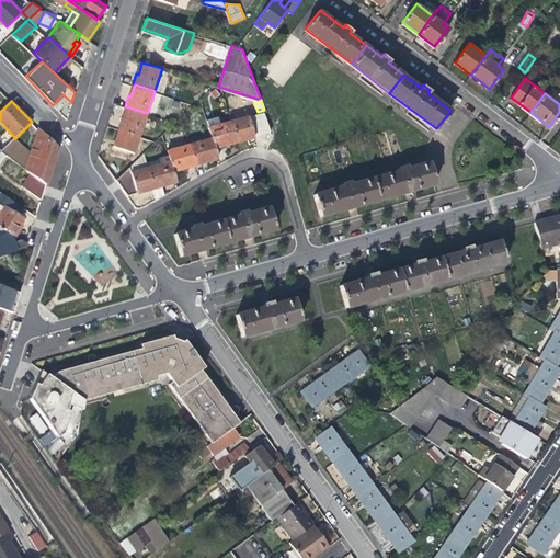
[(139,135),(147,113),(127,106),(123,118),(122,117),(118,128),(139,135)]
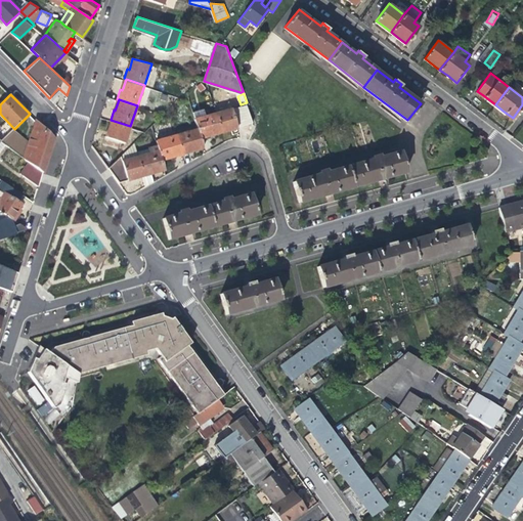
[(253,117),(247,102),(241,104),(231,109),(231,105),(216,110),(221,129),(222,130),(233,127),(237,126),(236,122),(253,117)]
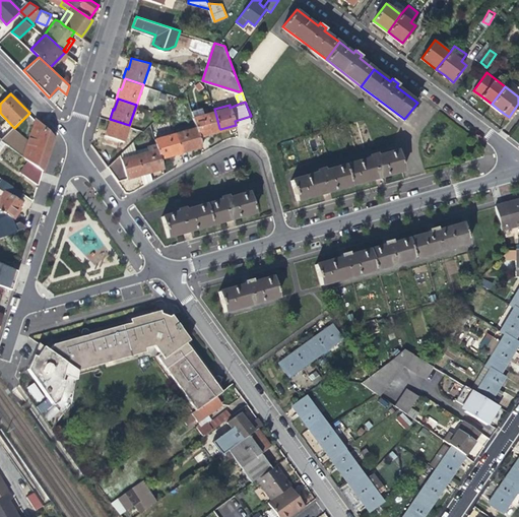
[(203,112),(194,115),(197,126),(200,136),(208,133),(208,131),(219,128),(214,109),(203,112)]
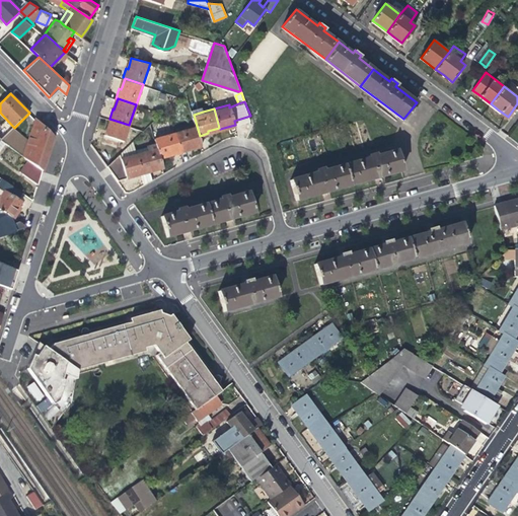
[(124,141),(129,125),(109,119),(104,131),(101,141),(116,146),(119,139),(124,141)]
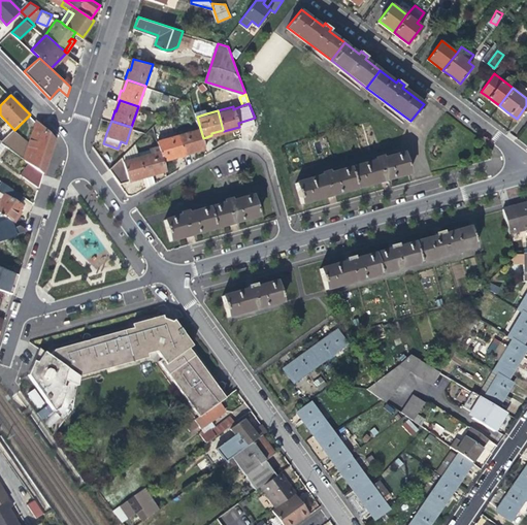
[(31,140),(25,159),(30,163),(43,172),(50,155),(55,139),(37,122),(31,140)]
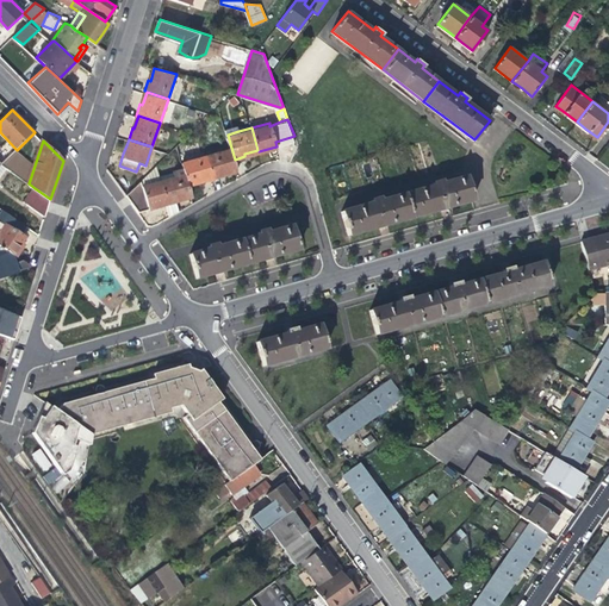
[(237,168),(235,160),(231,148),(206,155),(213,177),(224,174),(223,173),(237,168)]
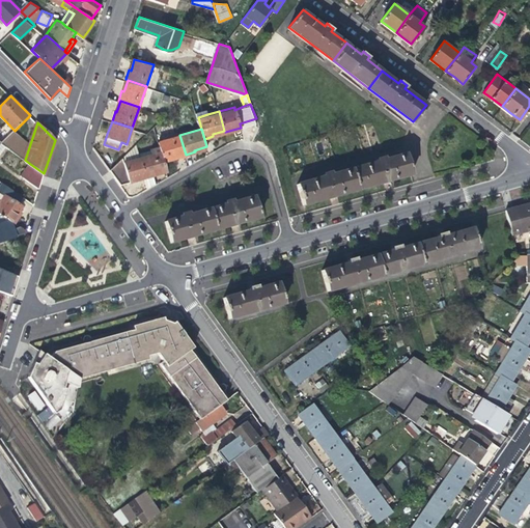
[(16,130),(15,131),(9,136),(2,143),(6,146),(25,160),(31,141),(16,130)]
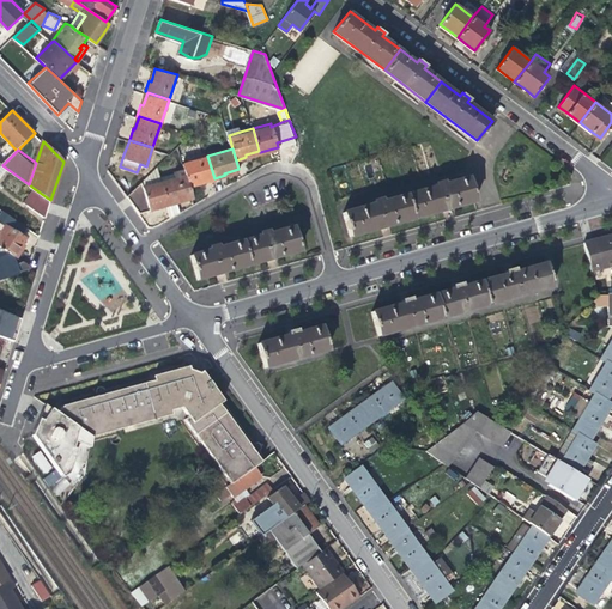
[(203,182),(214,178),(207,156),(183,163),(186,174),(188,183),(201,180),(203,182)]
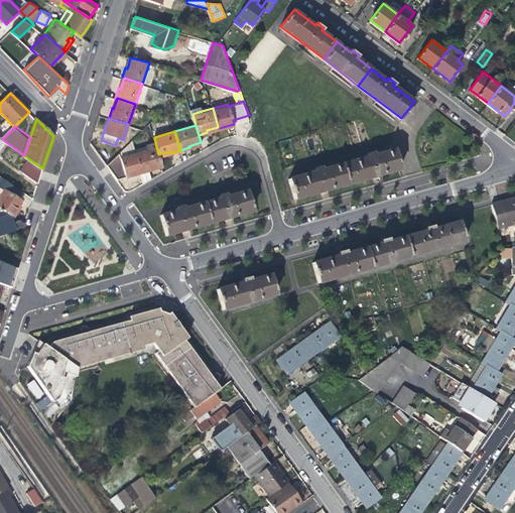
[(133,139),(107,164),(117,178),(134,173),(141,171),(141,170),(136,152),(133,139)]
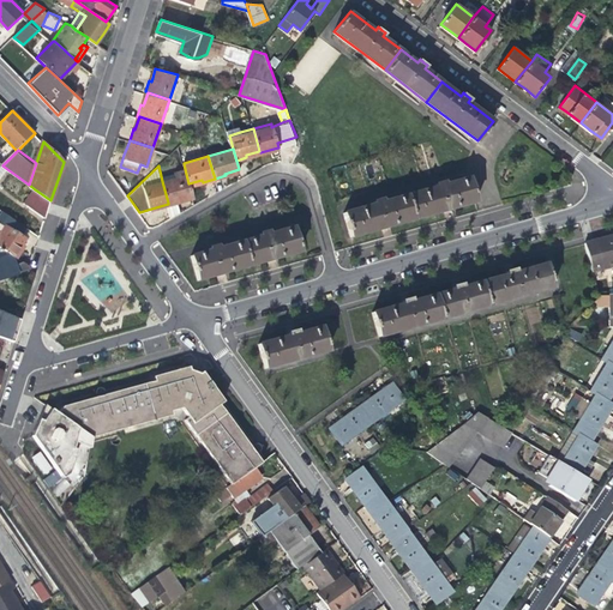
[(193,197),(188,183),(186,174),(162,181),(168,203),(181,199),(182,200),(193,197)]
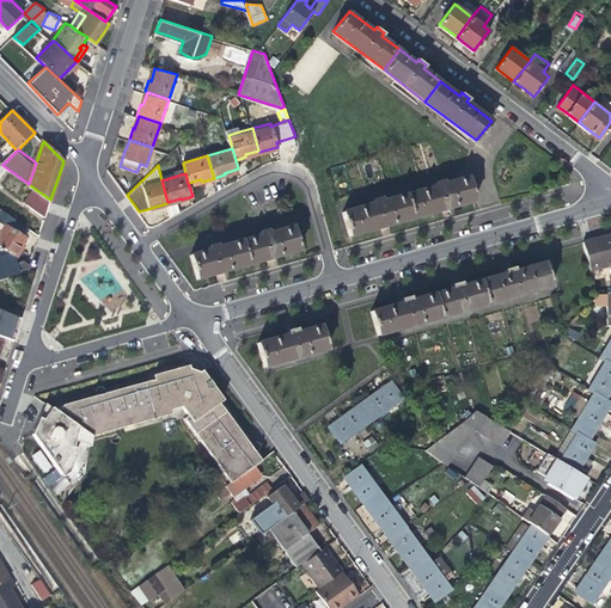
[(444,209),(476,200),(469,176),(445,183),(445,180),(435,183),(435,185),(407,194),(413,217),(444,209)]
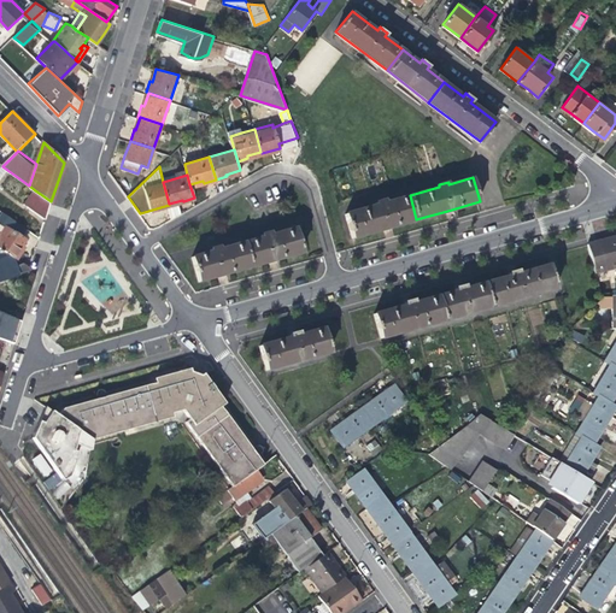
[(47,212),(51,201),(35,190),(28,199),(47,212)]
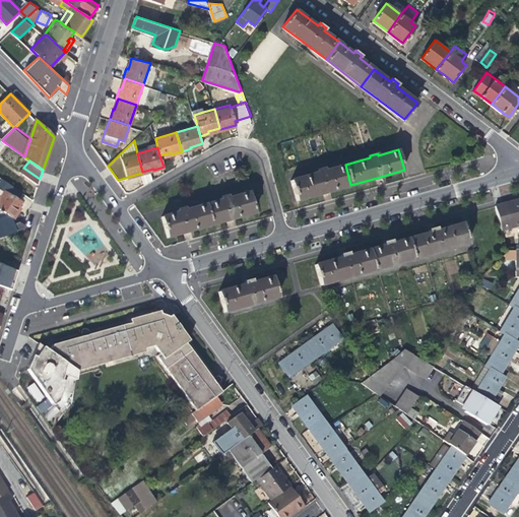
[(325,192),(350,185),(345,165),(325,170),(325,168),(317,170),(318,172),(292,180),(298,199),(325,192)]
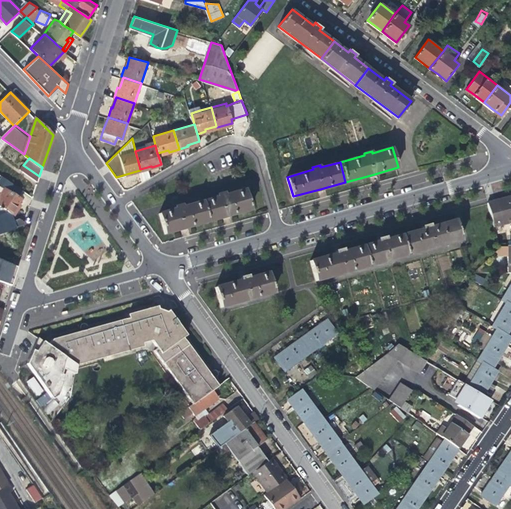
[(0,194),(0,205),(10,212),(14,214),(19,207),(16,205),(19,201),(21,198),(18,197),(23,190),(3,177),(0,180),(0,186),(4,189),(1,195),(0,194)]
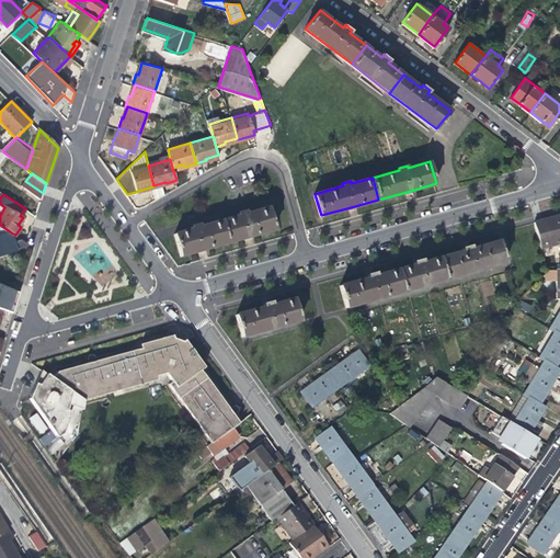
[(239,215),(221,219),(228,241),(251,236),(275,228),(270,206),(248,213),(247,209),(238,213),(239,215)]
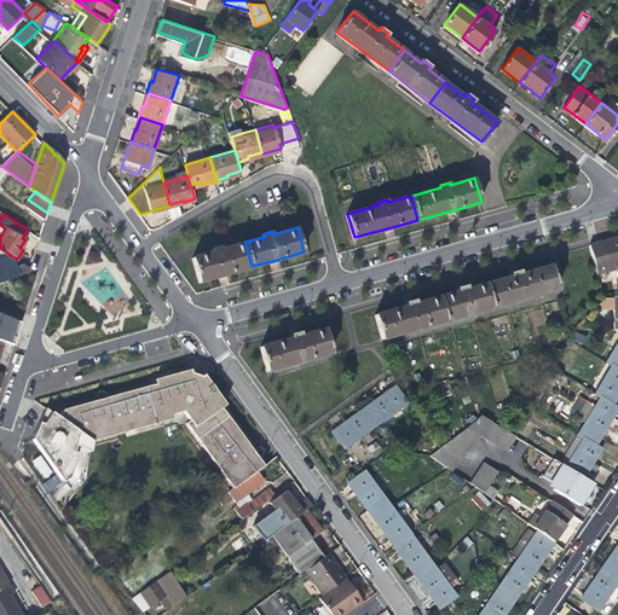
[(617,237),(611,239),(589,245),(593,260),(596,273),(617,266),(617,237)]
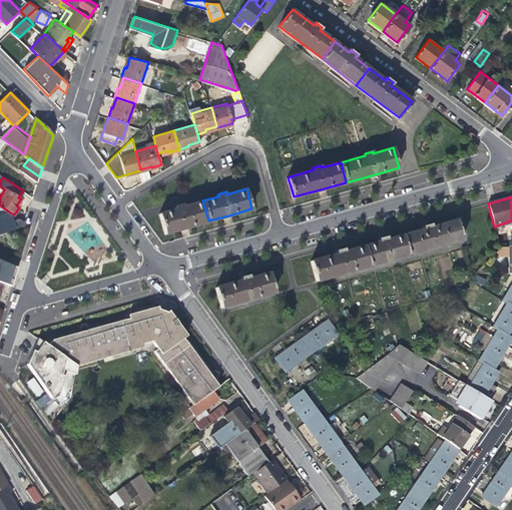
[(185,227),(208,220),(202,200),(183,206),(183,203),(174,205),(175,208),(159,212),(165,232),(185,227)]
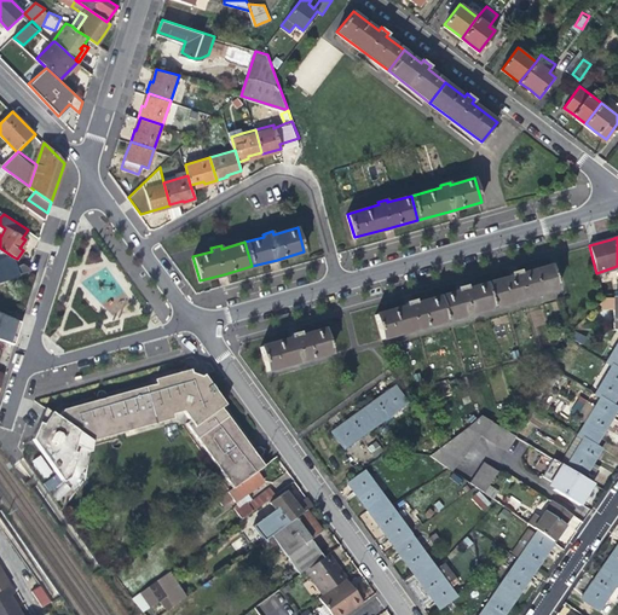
[(10,257),(12,256),(0,248),(0,278),(5,277),(27,267),(27,265),(22,262),(18,264),(18,265),(13,267),(10,257)]
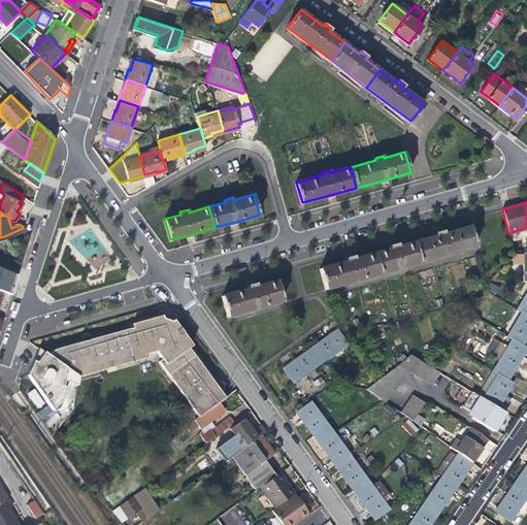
[(433,236),(415,241),(421,263),(470,250),(464,227),(438,234),(437,232),(432,233),(433,236)]
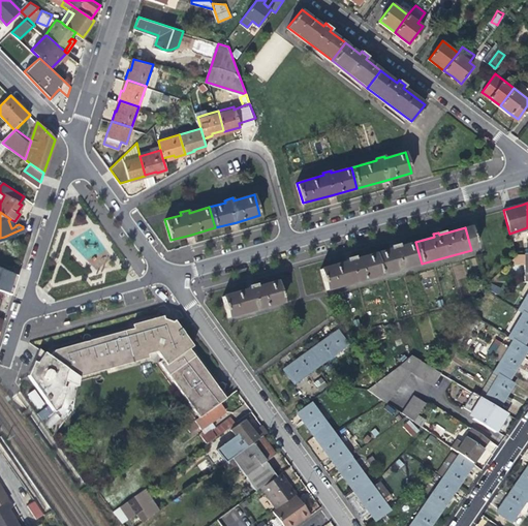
[(391,248),(372,253),(378,275),(422,264),(415,242),(396,247),(396,245),(390,246),(391,248)]
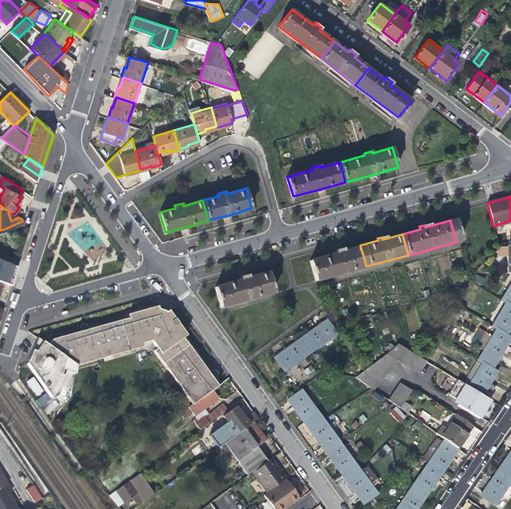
[(319,279),(366,266),(360,245),(343,250),(342,248),(339,249),(340,251),(313,258),(319,279)]
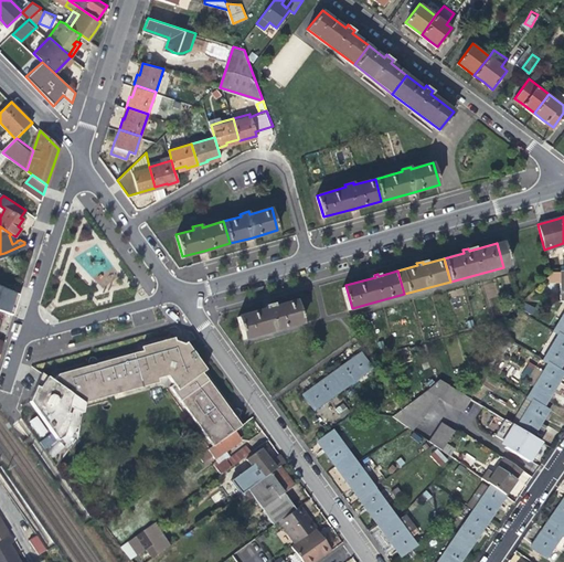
[(563,274),(549,275),(541,282),(560,282),(560,300),(563,300),(563,274)]
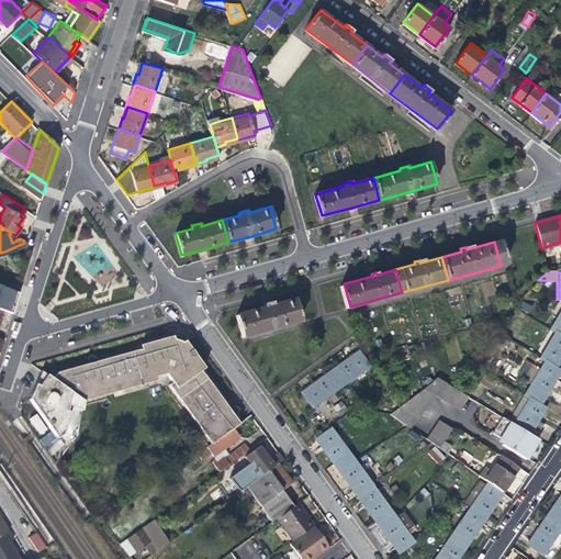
[(0,308),(12,312),(19,289),(0,279),(0,308)]
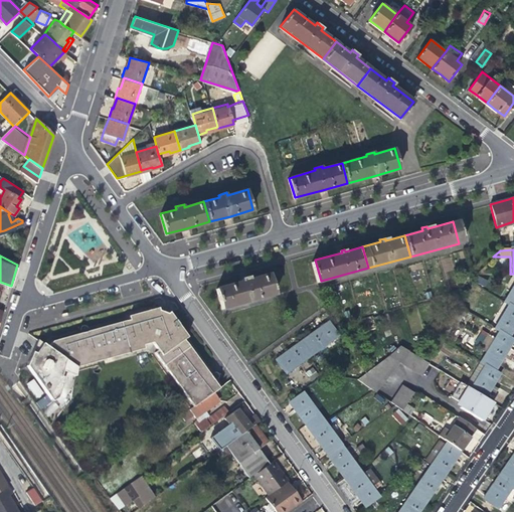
[(246,279),(245,277),(243,277),(240,278),(241,280),(215,288),(221,308),(274,294),(268,273),(246,279)]
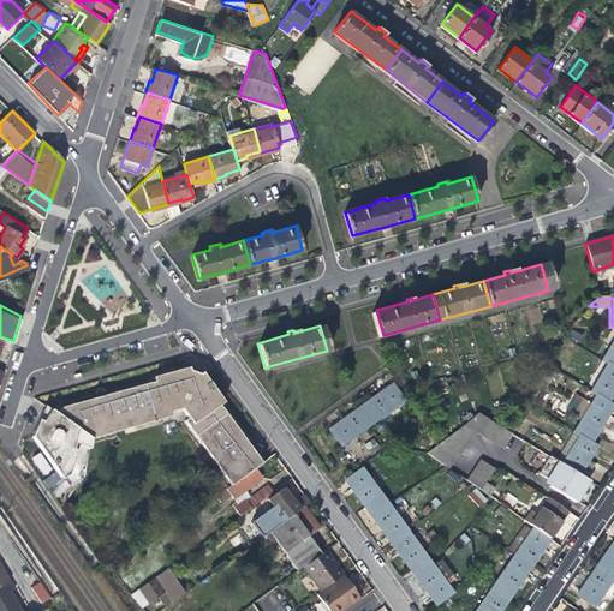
[(613,340),(602,359),(609,363),(613,365),(613,340)]
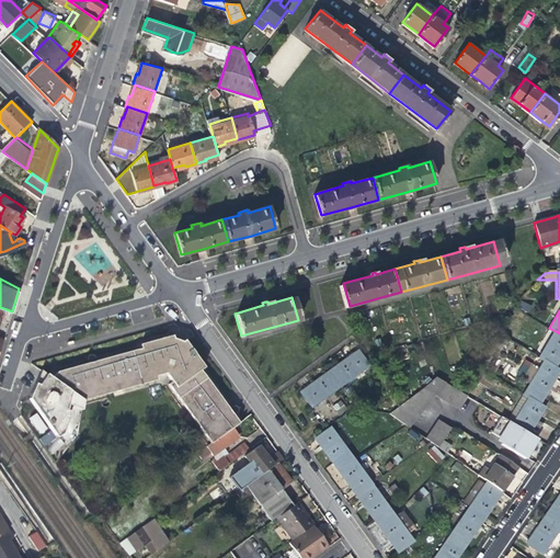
[(540,355),(545,357),(556,365),(559,359),(559,333),(556,331),(540,355)]
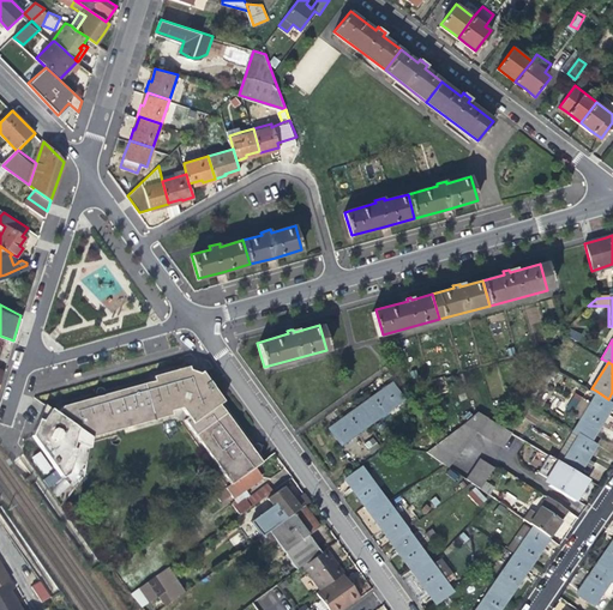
[(230,483),(256,466),(266,458),(259,450),(257,452),(256,451),(254,452),(252,448),(253,447),(250,444),(247,440),(251,438),(202,370),(199,372),(194,370),(190,369),(188,366),(152,375),(154,380),(149,381),(101,394),(102,394),(97,396),(62,405),(58,412),(79,427),(91,435),(91,436),(172,415),(172,411),(181,408),(187,416),(184,420),(230,483)]
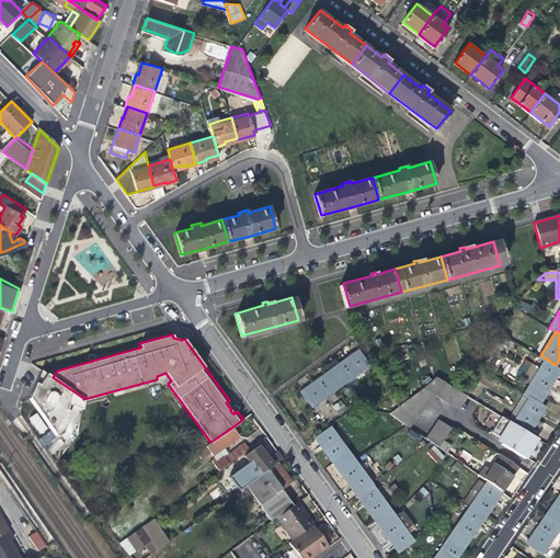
[(346,359),(331,369),(341,385),(372,365),(361,349),(346,359)]
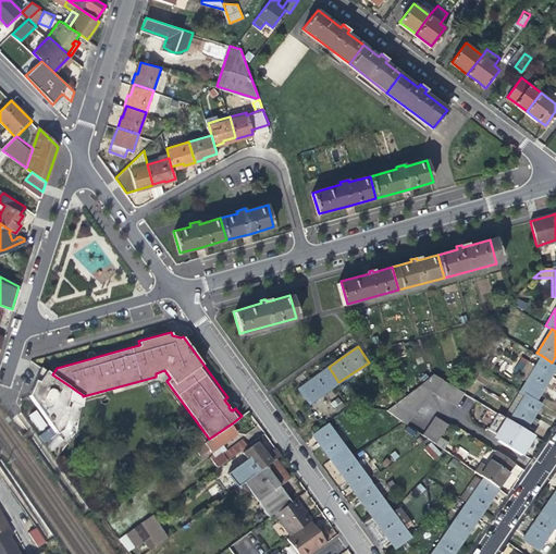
[(528,373),(534,360),(521,353),(515,366),(528,373)]
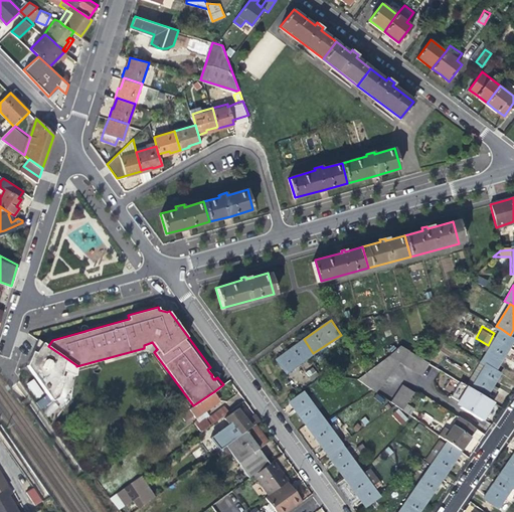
[(480,360),(487,364),(496,369),(501,361),(507,351),(513,340),(513,337),(510,335),(500,328),(480,360)]
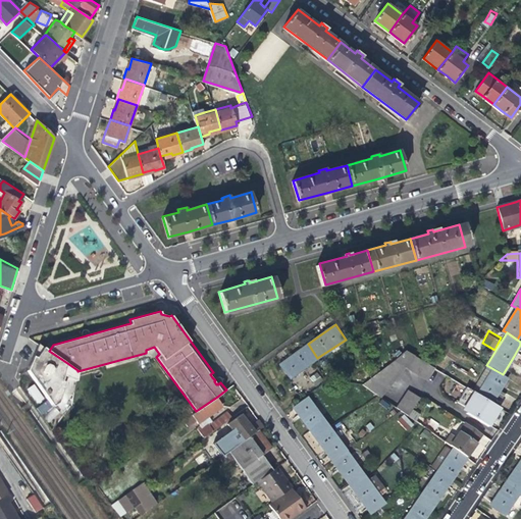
[(49,351),(38,344),(32,358),(40,361),(39,363),(43,365),(47,364),(50,365),(53,365),(43,392),(53,406),(58,402),(63,388),(67,363),(49,351)]
